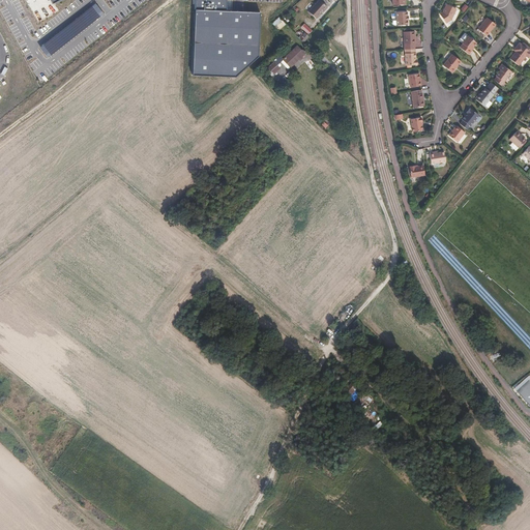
[(196,0),(196,10),(227,11),(227,0),(196,0)]
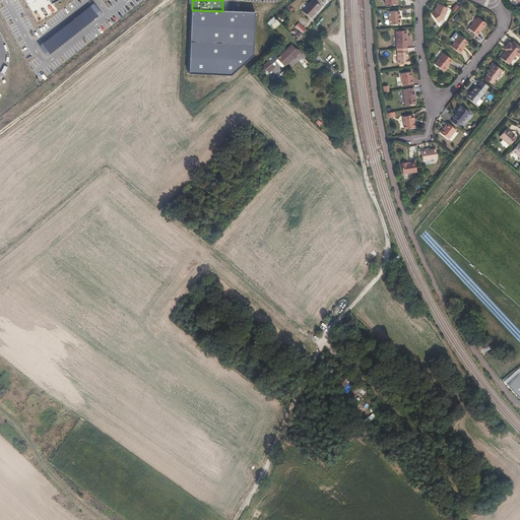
[(322,6),(314,0),(312,0),(303,10),(311,17),(322,6)]
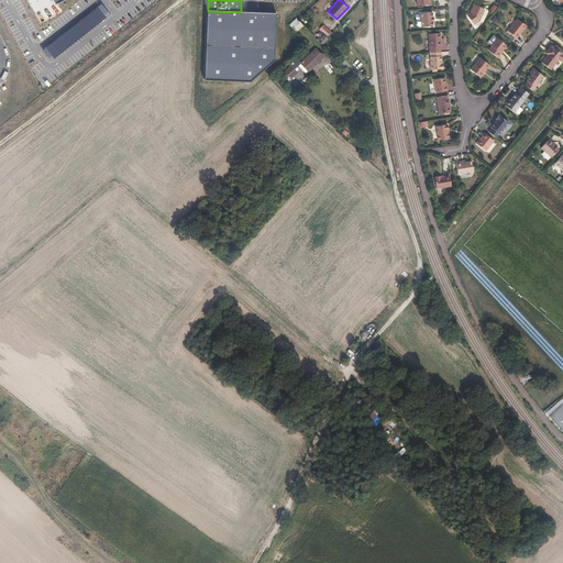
[(45,47),(42,51),(51,62),(54,59),(107,18),(110,15),(101,3),(98,7),(45,47)]
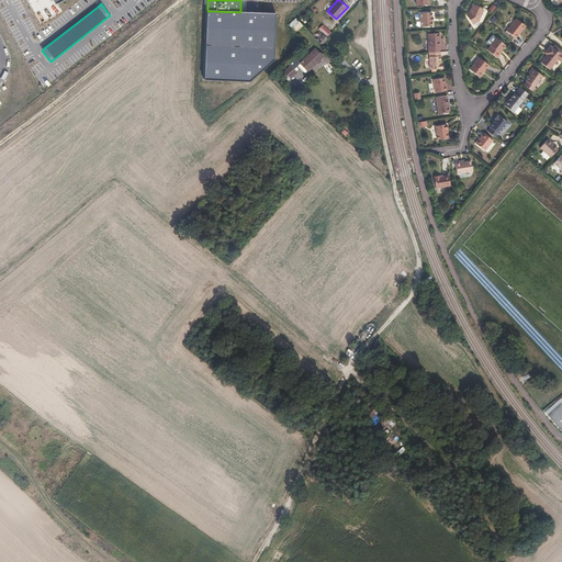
[(474,4),(470,13),(467,15),(474,25),(480,20),(485,10),(474,4)]
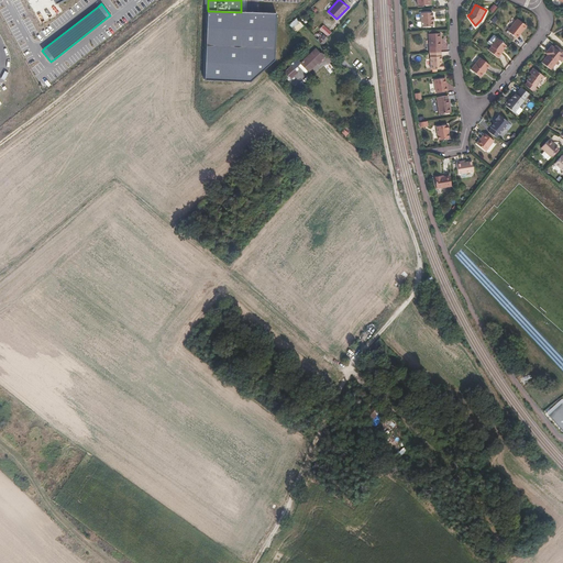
[(241,12),(208,11),(205,80),(252,83),(275,61),(277,13),(241,12)]
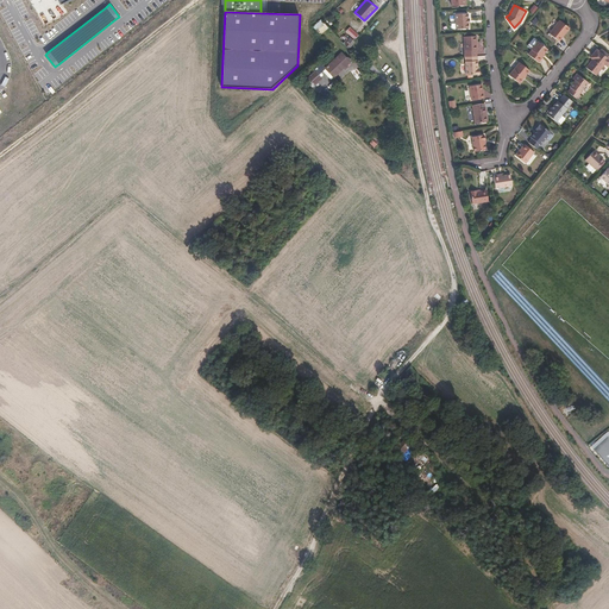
[(469,29),(469,24),(470,24),(470,19),(469,19),(469,14),(456,14),(457,30),(469,29)]
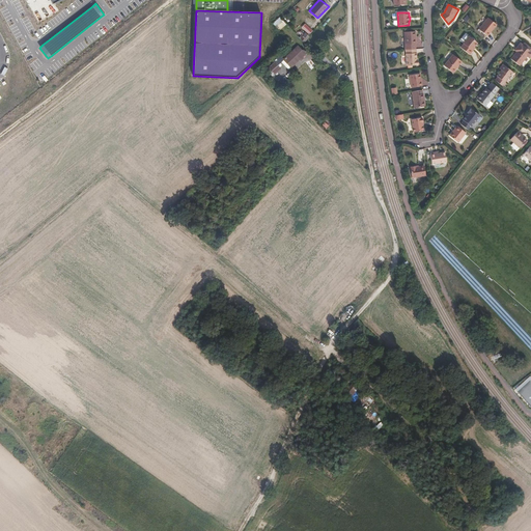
[(273,22),(279,29),(286,24),(280,17),(273,22)]
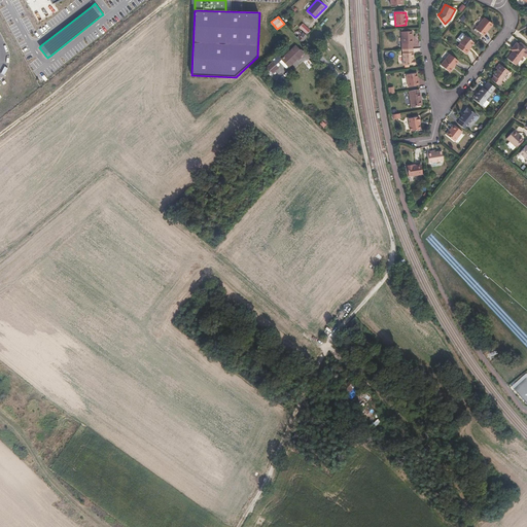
[(488,32),(494,25),(485,18),(476,29),(484,36),(487,31),(488,32)]
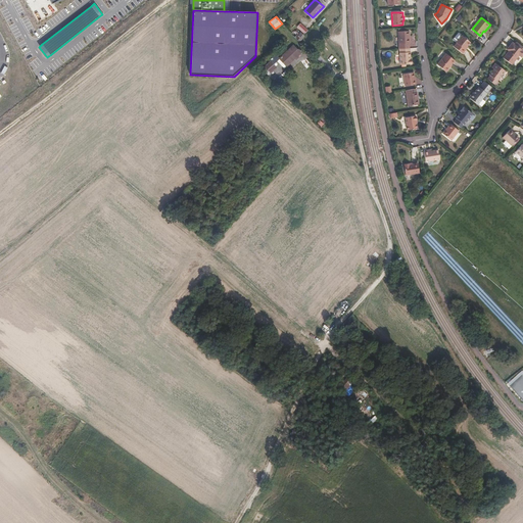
[(304,33),(307,30),(300,22),(297,27),(304,33)]
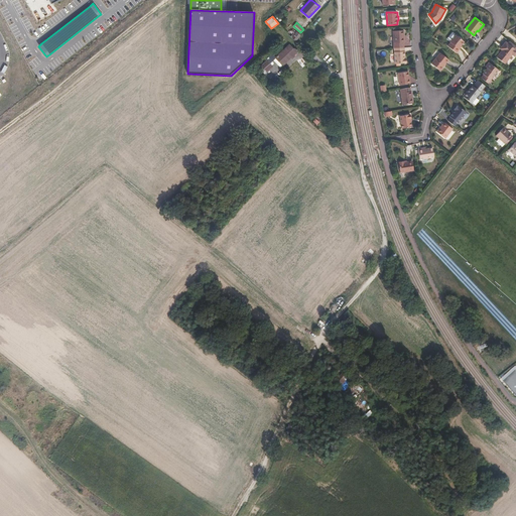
[(405,42),(404,30),(394,31),(395,48),(404,47),(404,42),(405,42)]
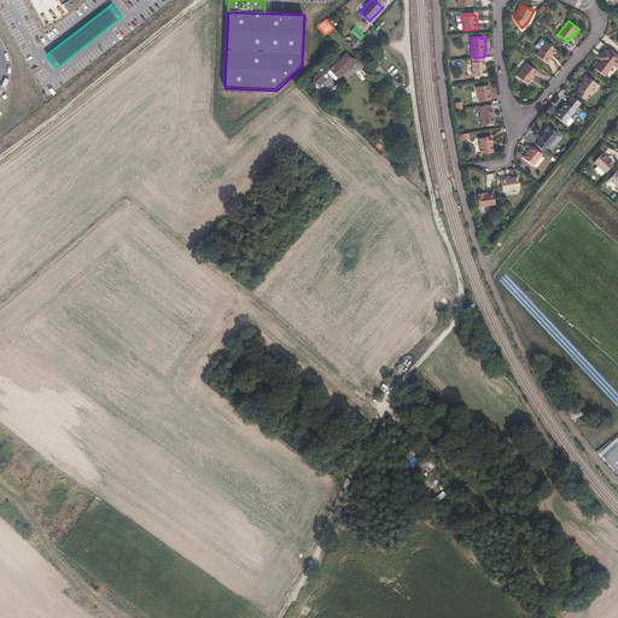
[(549,58),(557,51),(546,42),(538,51),(540,52),(537,56),(547,64),(551,59),(549,58)]
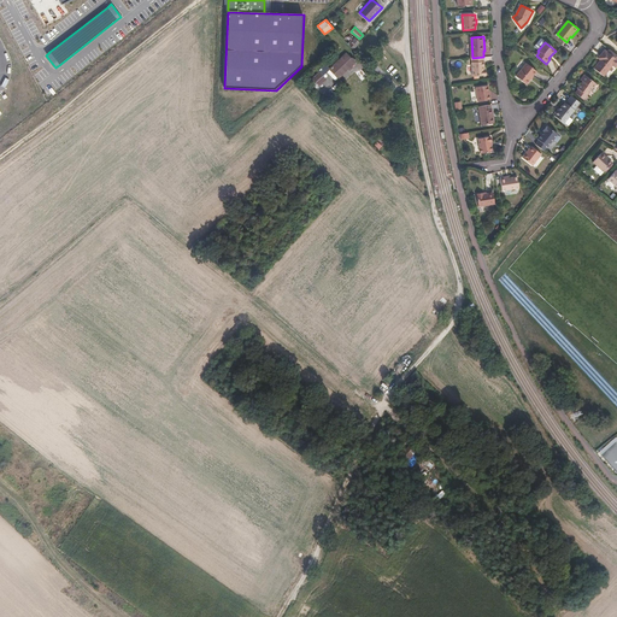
[(600,59),(603,62),(595,70),(605,77),(615,66),(616,69),(616,68),(616,59),(606,52),(600,59)]
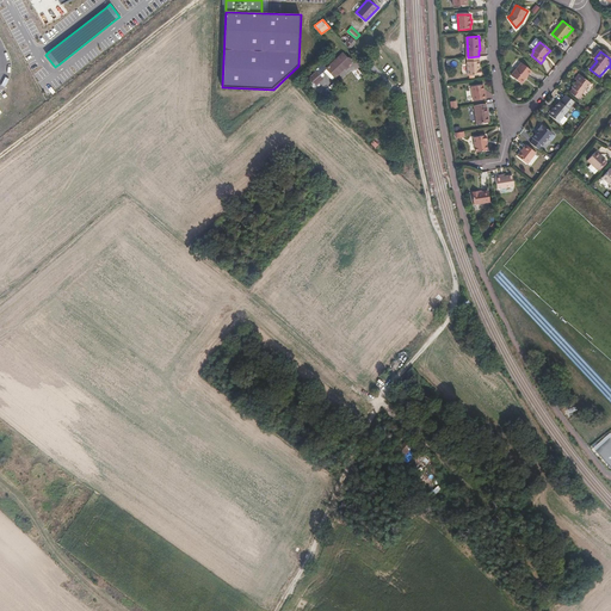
[(345,71),(350,67),(349,66),(352,62),(346,56),(344,60),(340,56),(328,68),(338,76),(345,71)]
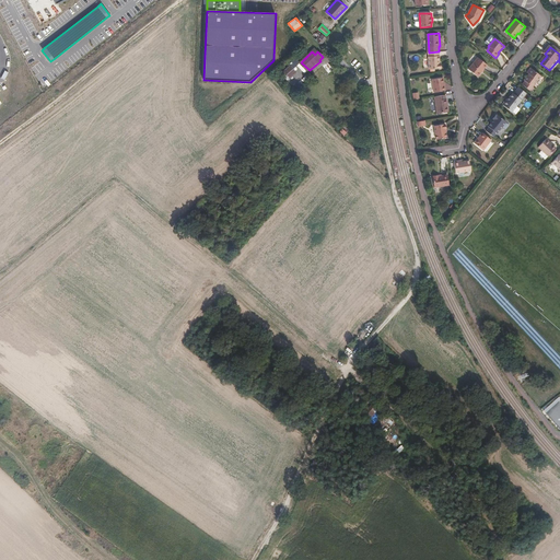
[(440,61),(440,51),(439,51),(429,53),(430,70),(442,69),(442,63),(440,63),(440,61)]
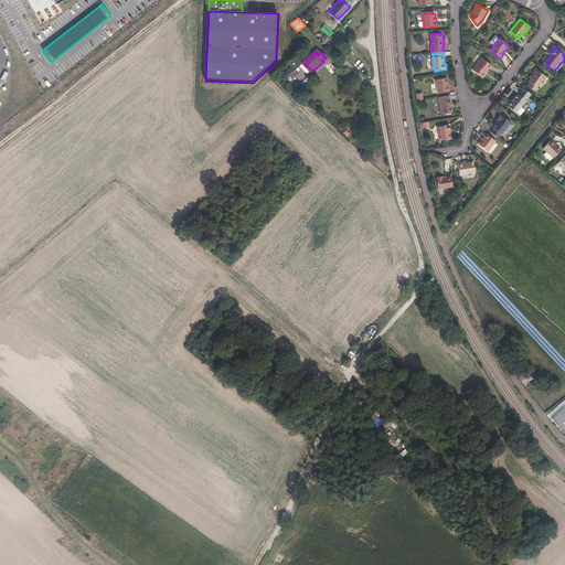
[(482,77),(488,71),(491,65),(482,59),(472,70),(482,77)]
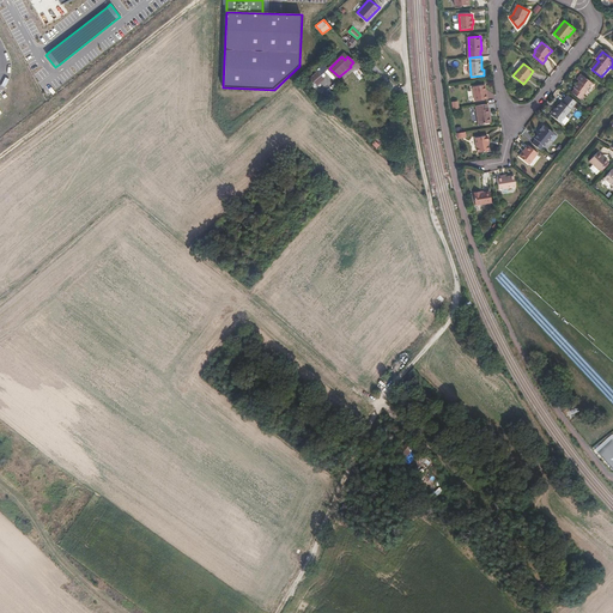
[(335,80),(339,77),(329,68),(327,71),(335,80)]
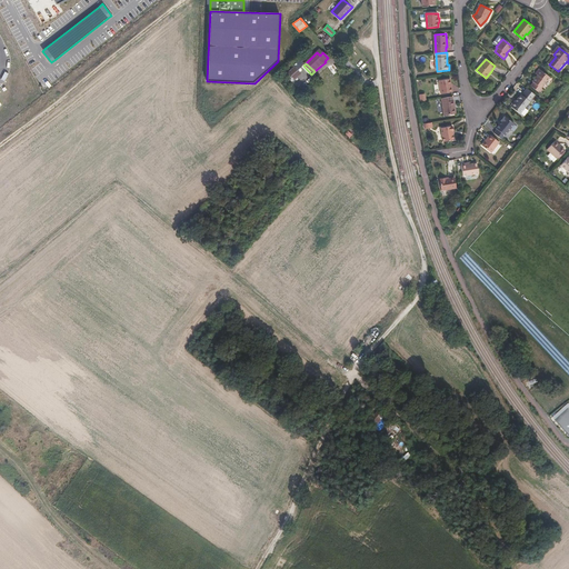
[(291,79),(299,71),(295,65),(286,72),(291,79)]
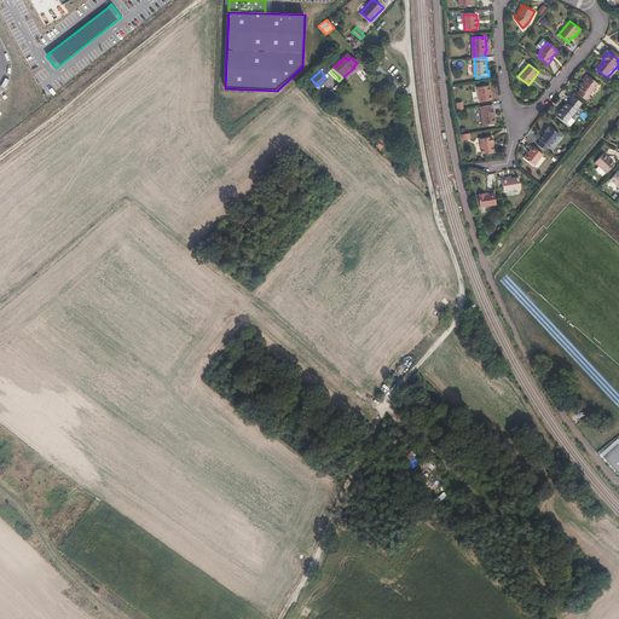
[(590,97),(600,86),(589,76),(584,81),(588,84),(585,86),(584,86),(580,90),(582,91),(579,94),(589,103),(593,98),(590,97)]
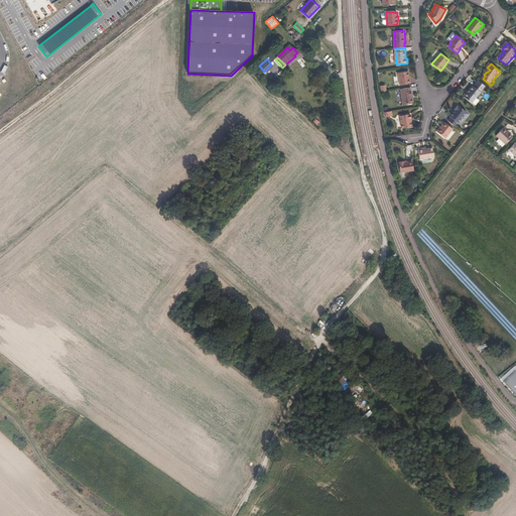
[(411,84),(409,72),(398,74),(400,86),(411,84)]
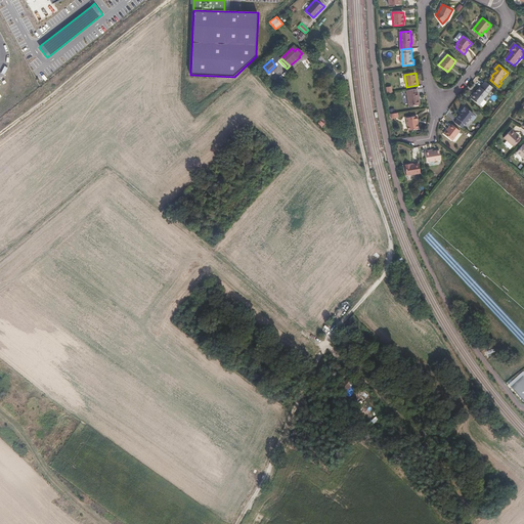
[(479,105),(493,88),(486,82),(482,88),(481,87),(478,91),(478,92),(477,94),(476,93),(475,94),(474,94),(472,96),(472,99),(479,105)]
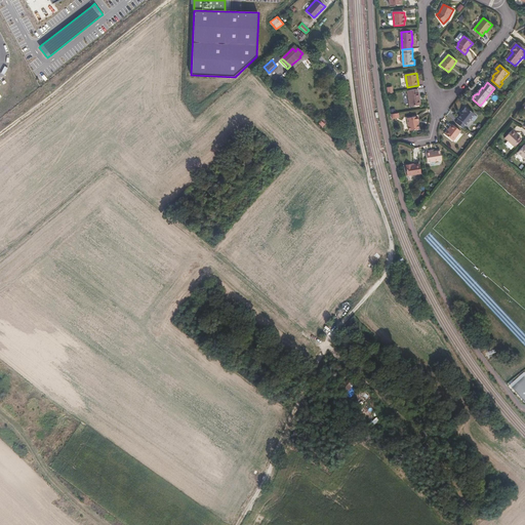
[(421,105),(419,93),(418,93),(418,89),(408,90),(411,107),(421,105)]
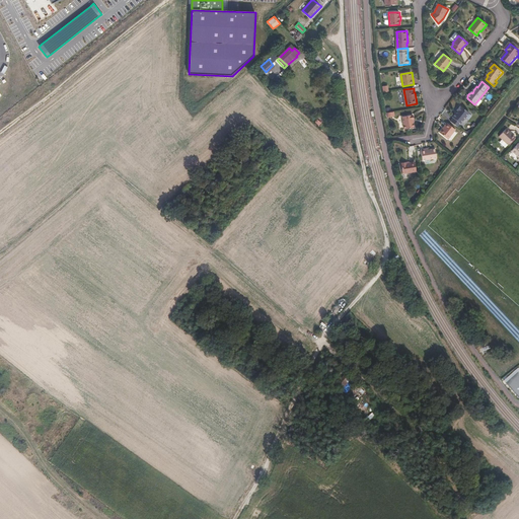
[(455,114),(456,115),(453,118),(454,119),(451,122),(458,128),(470,114),(462,106),(461,107),(460,106),(455,114)]
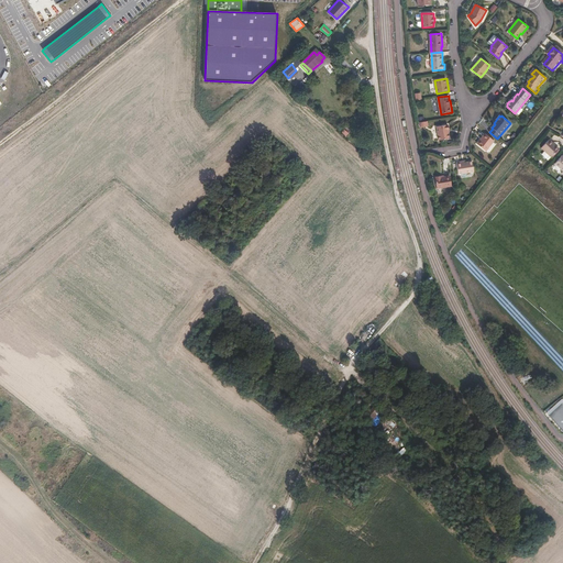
[(449,133),(449,130),(448,125),(437,127),(439,141),(449,139),(448,133),(449,133)]
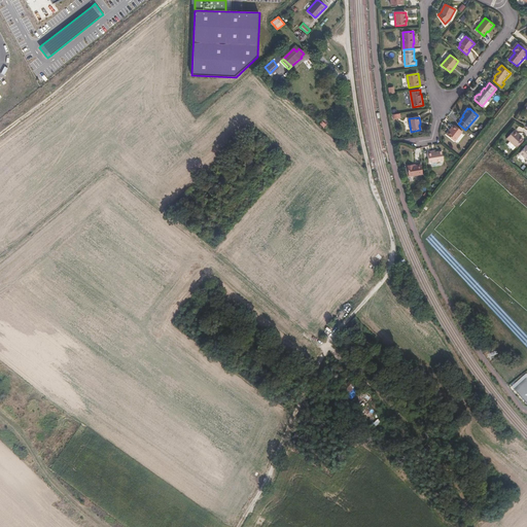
[(456,142),(463,133),(455,126),(447,135),(456,142)]
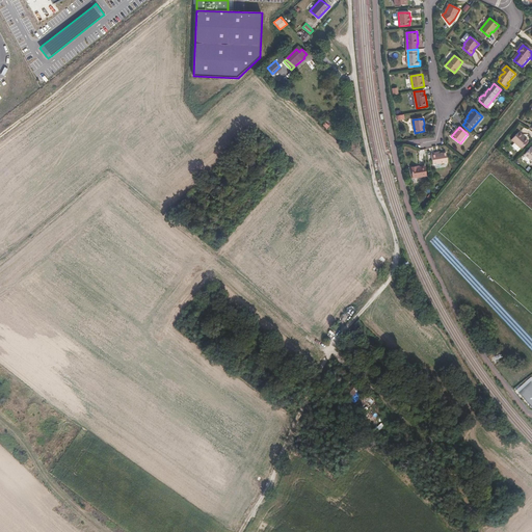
[(521,149),(528,140),(517,132),(511,139),(521,149)]
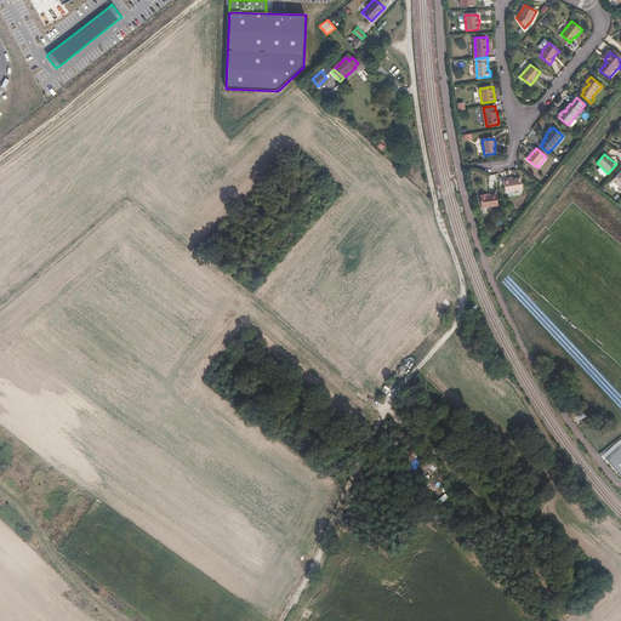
[(522,180),(514,181),(514,178),(505,180),(507,193),(524,189),(522,180)]
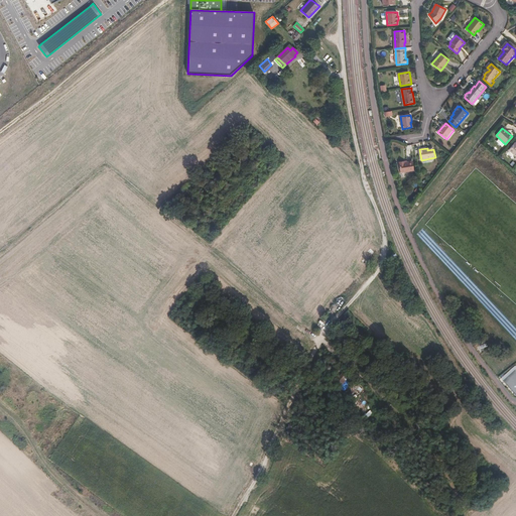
[(415,171),(413,162),(405,163),(405,162),(399,163),(401,174),(415,171)]
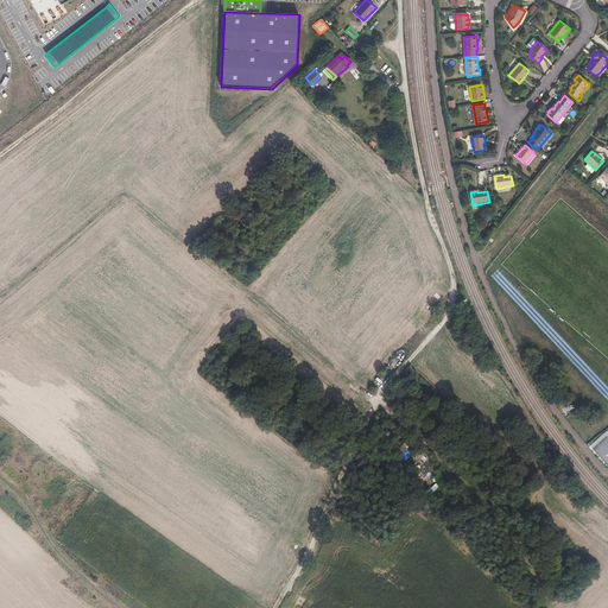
[(403,439),(396,448),(403,454),(410,445),(403,439)]
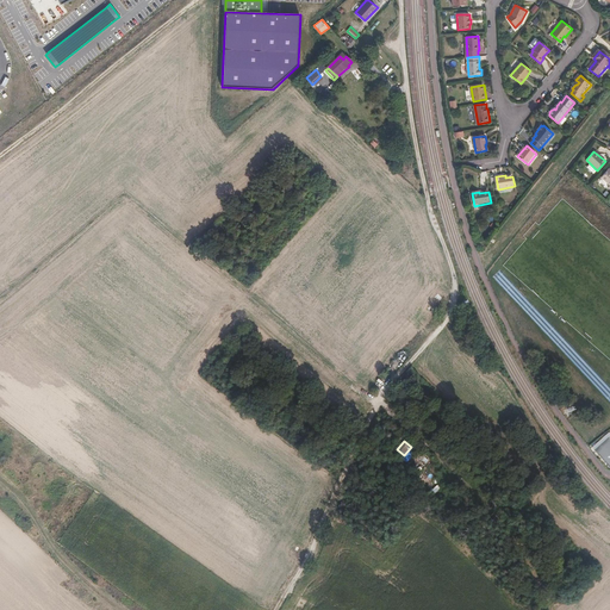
[(418,448),(414,453),(422,460),(425,455),(418,448)]
